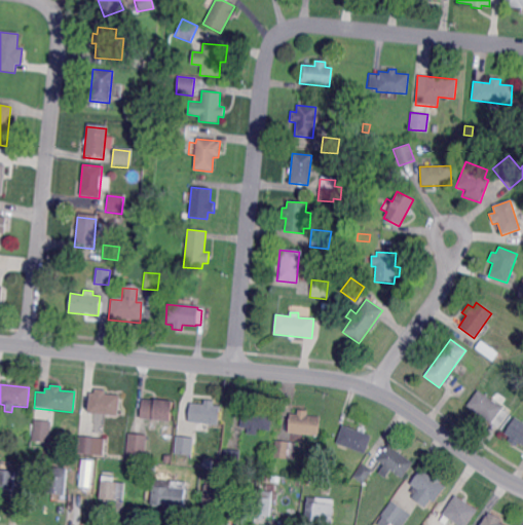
[(104,396),(118,397),(116,417),(85,414),(87,394),(92,395),(94,390),(104,391),(104,396)]
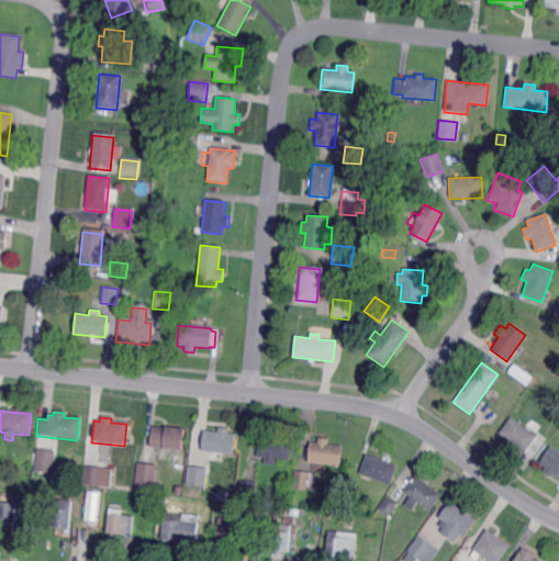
[(530,458),(524,452),(523,455),(515,448),(513,450),(509,446),(510,444),(496,434),(510,418),(536,438),(535,439),(541,444),(530,458)]
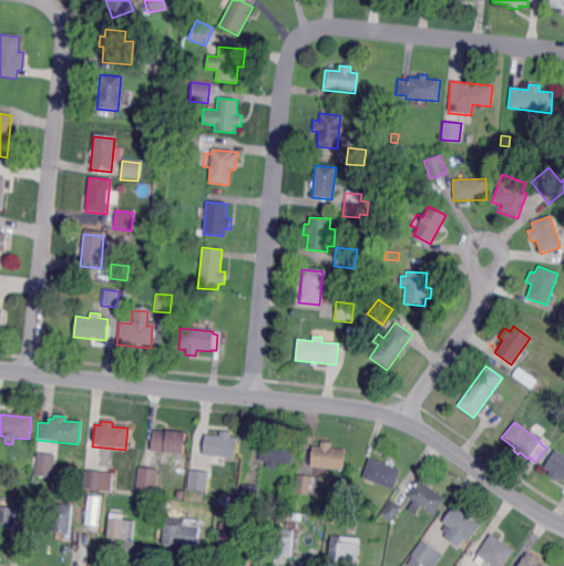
[(165,433),(165,432),(185,434),(183,455),(150,452),(152,431),(165,433)]
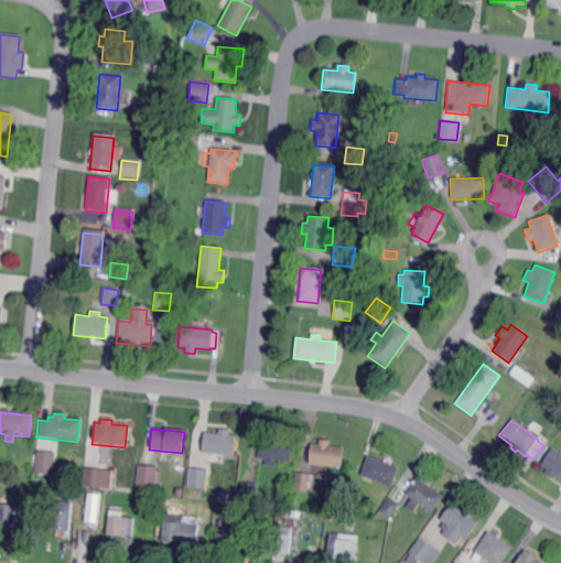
[(228,436),(235,436),(233,456),(201,454),(203,433),(217,434),(217,430),(228,431),(228,436)]
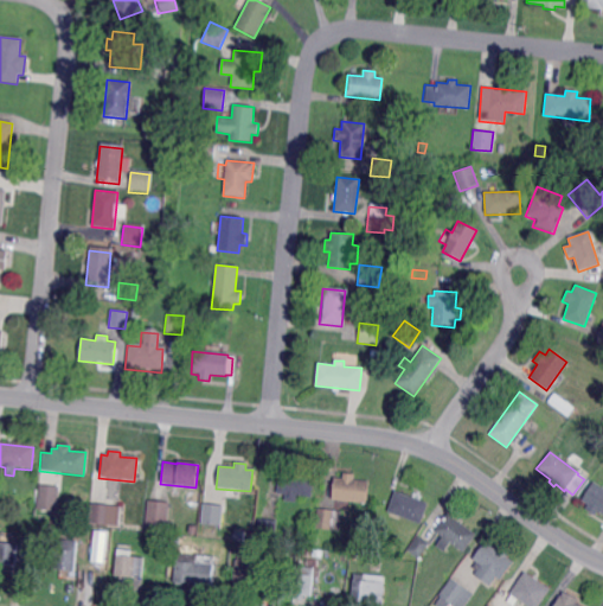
[(274,493),(281,493),(281,501),(294,501),(294,496),(308,496),(309,473),(275,472),(274,493)]
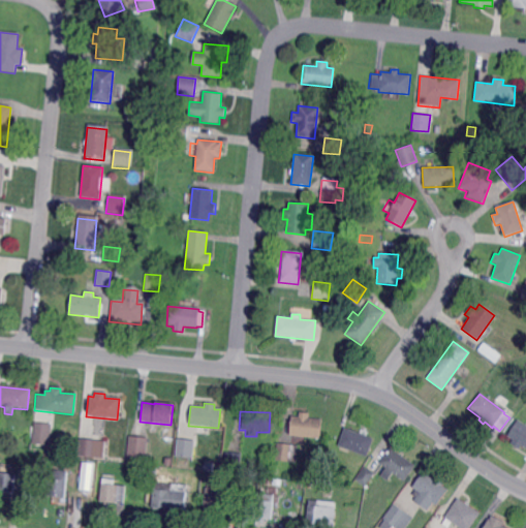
[(307,420),(319,421),(317,439),(288,437),(290,417),(298,417),(298,413),(308,414),(307,420)]
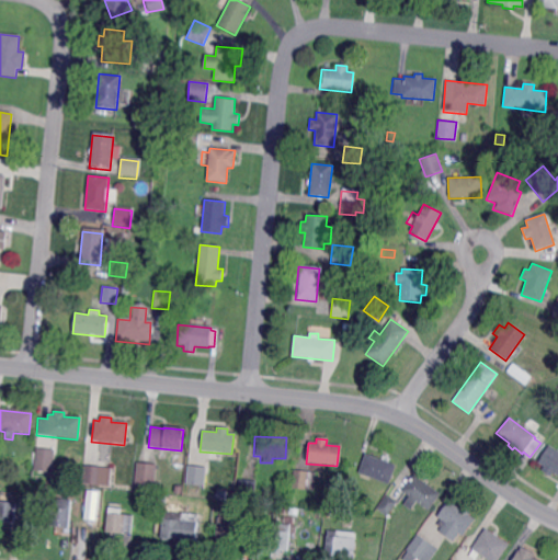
[(557,476),(553,472),(549,477),(541,471),(544,467),(537,463),(548,445),(557,450),(557,476)]
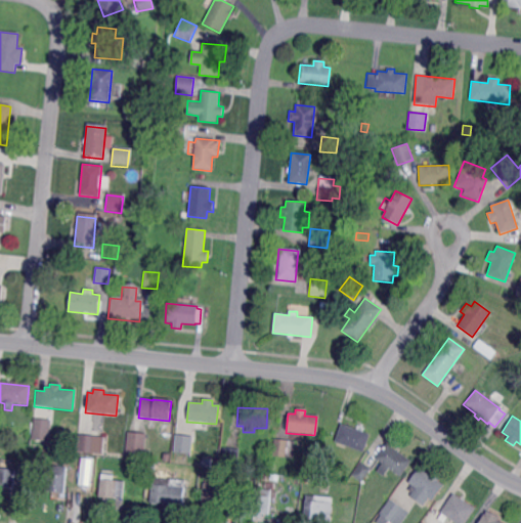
[(48,442),(30,440),(32,420),(49,421),(48,442)]
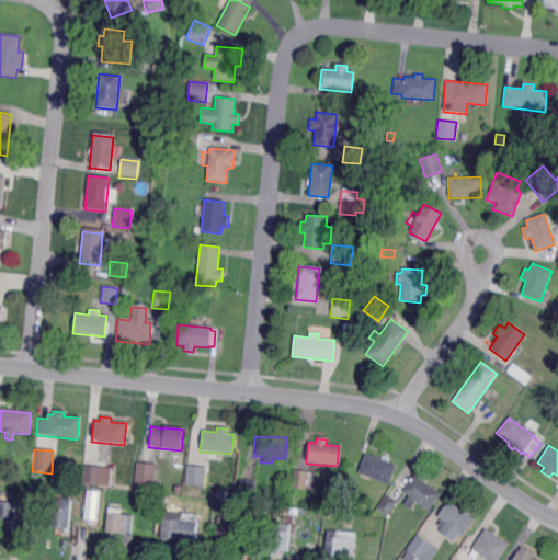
[(388,484),(357,473),(365,454),(396,465),(388,484)]
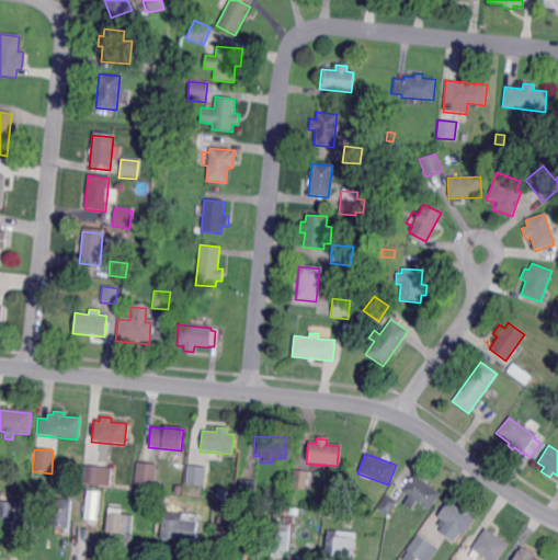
[(155,484),(135,483),(137,463),(157,464),(155,484)]
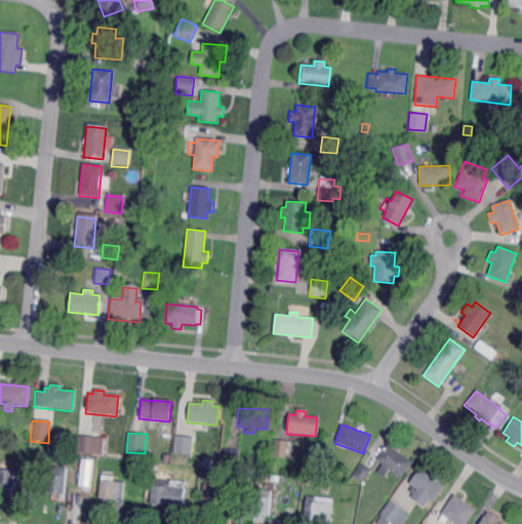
[(103,452),(78,450),(79,435),(104,437),(103,452)]
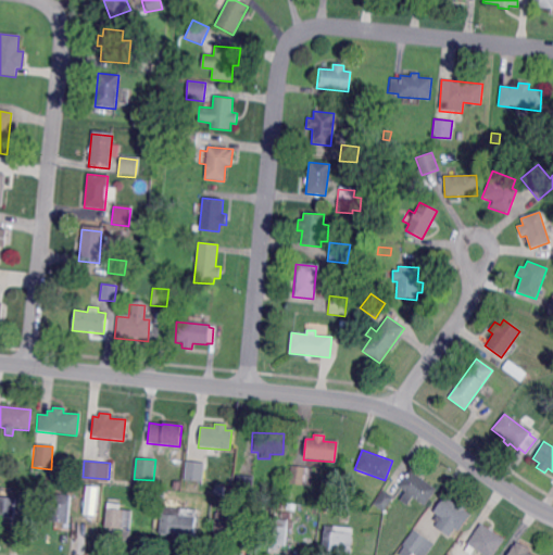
[(202,482),(184,480),(185,462),(203,464),(202,482)]
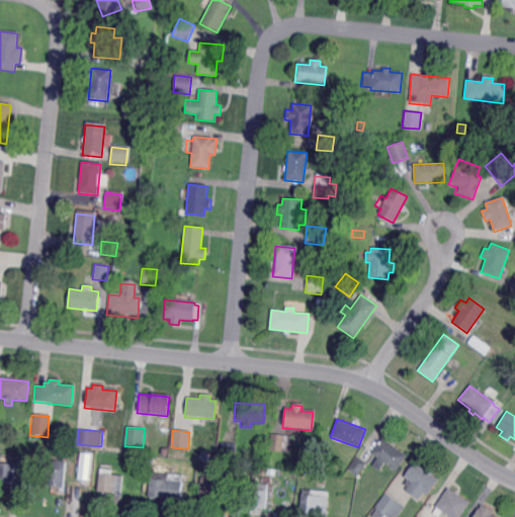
[(289,453),(268,450),(270,434),(291,436),(289,453)]
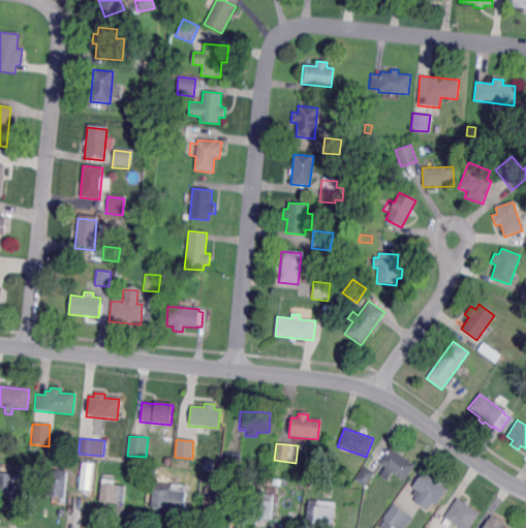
[(405,479),(394,471),(389,479),(381,474),(387,466),(381,463),(391,447),(415,465),(405,479)]
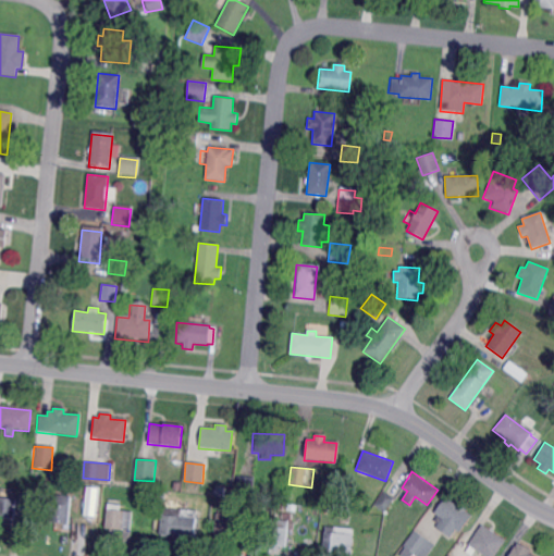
[(251,494),(234,492),(236,476),(254,478),(251,494)]
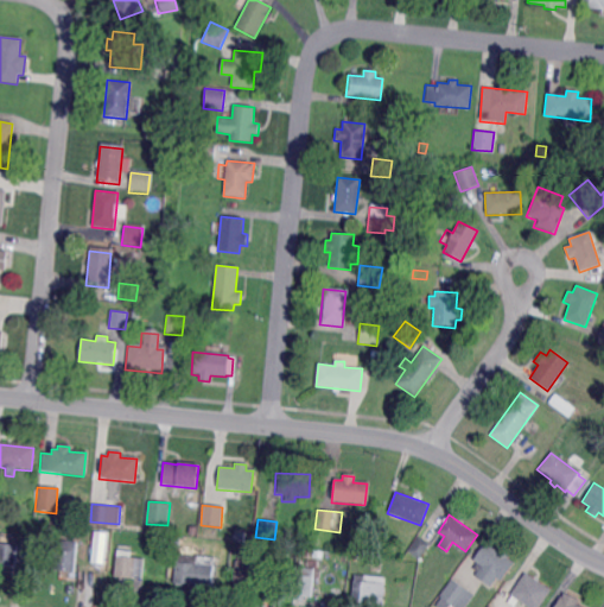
[(418,560),(407,552),(419,537),(430,544),(418,560)]
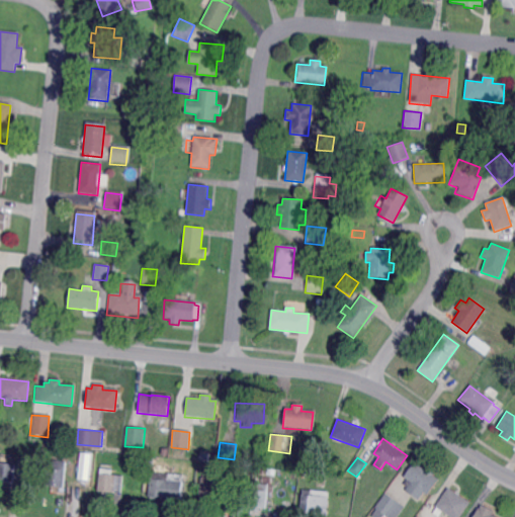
[(63,488),(46,487),(49,459),(65,461),(63,488)]
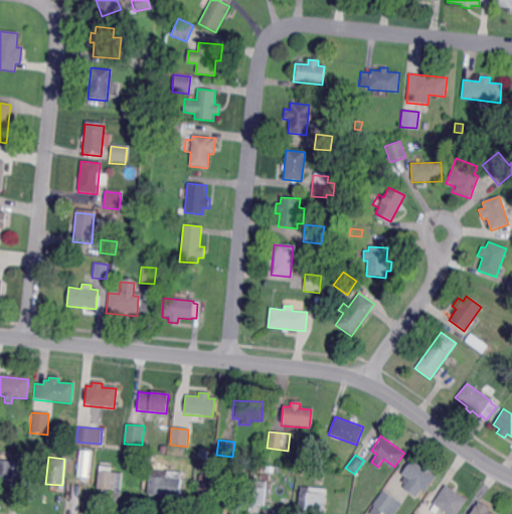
[(25,473),(15,472),(17,458),(26,459),(25,473)]
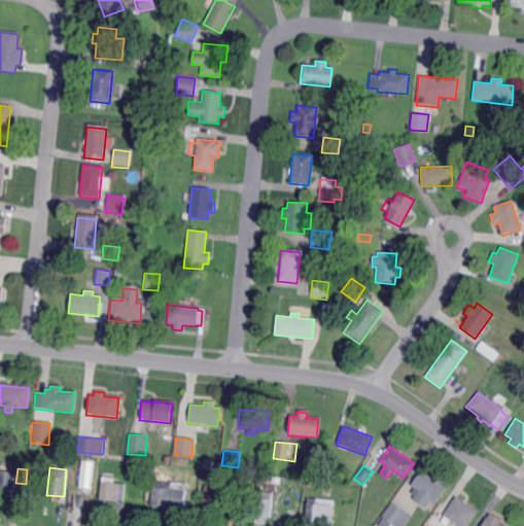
[(431,479),(434,474),(444,480),(440,484),(446,488),(434,504),(430,501),(424,510),(411,499),(414,496),(410,494),(414,488),(410,486),(421,470),(431,479)]
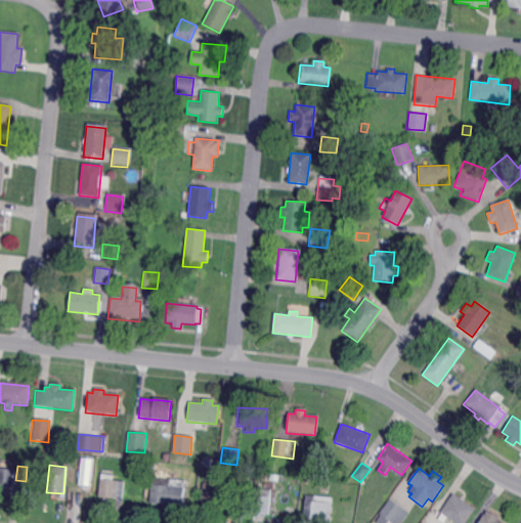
[(12,488),(0,486),(0,469),(14,470),(12,488)]
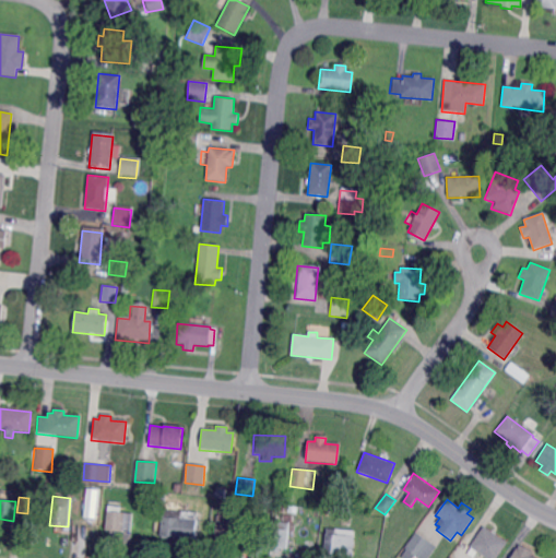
[(193,539),(160,536),(162,509),(196,512),(193,539)]
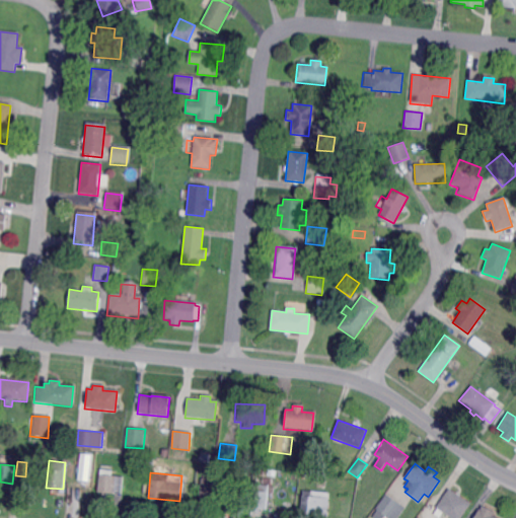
[(120,499),(113,499),(113,494),(96,493),(98,474),(122,477),(120,499)]
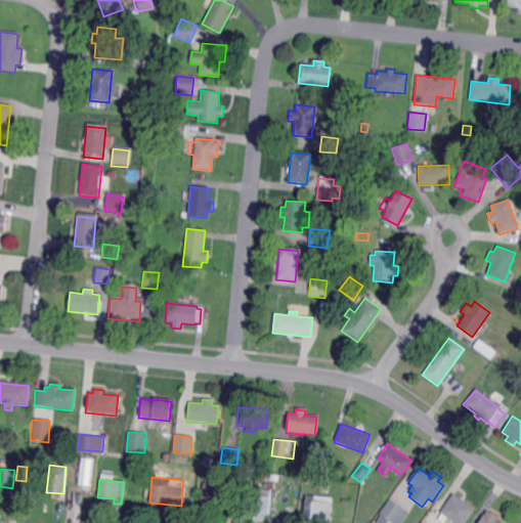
[(267,515),(251,513),(254,488),(270,490),(267,515)]
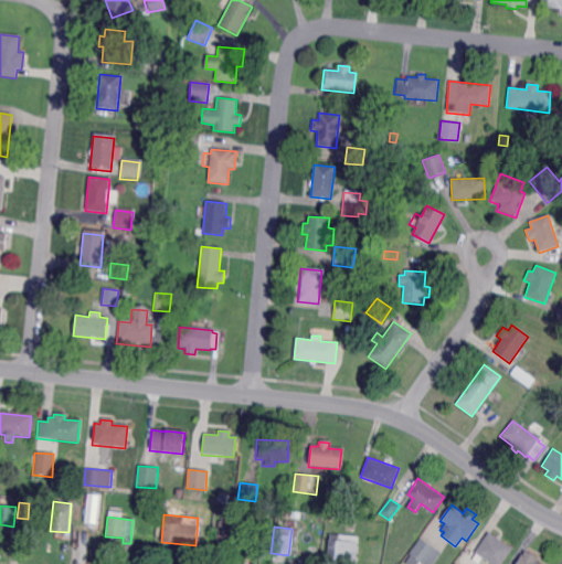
[(356,563),(350,562),(349,563),(343,563),(343,562),(326,560),(329,534),(357,536),(356,543),(358,543),(356,563)]
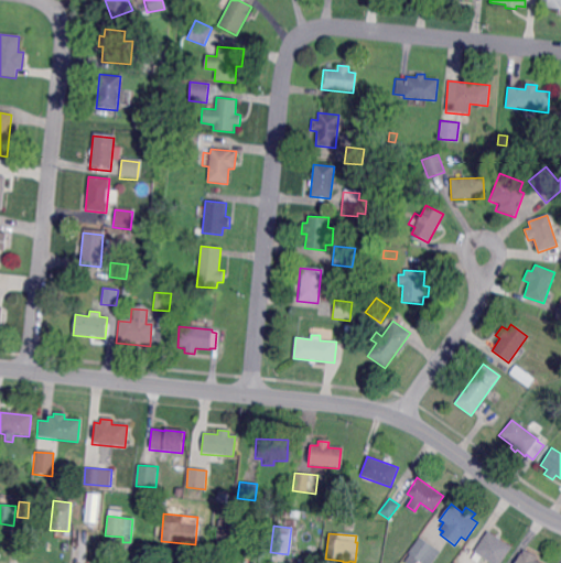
[(491,539),(492,537),(498,540),(496,543),(507,550),(498,562),(487,562),(481,559),(478,562),(476,562),(473,560),(475,555),(473,554),(485,536),(491,539)]
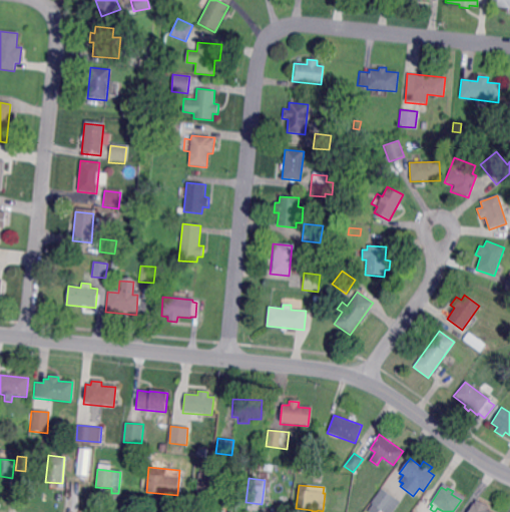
[(380,511),(378,510),(377,511),(369,511),(368,510),(371,505),(369,504),(380,489),(398,503),(391,511),(380,511)]
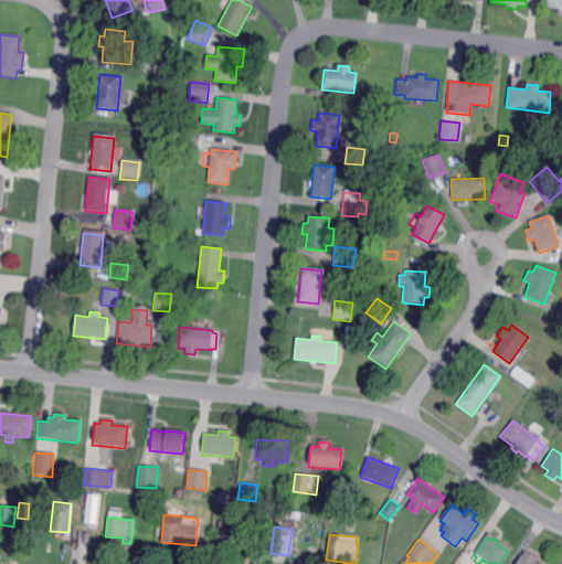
[(462,550),(457,545),(463,540),(467,543),(462,550)]
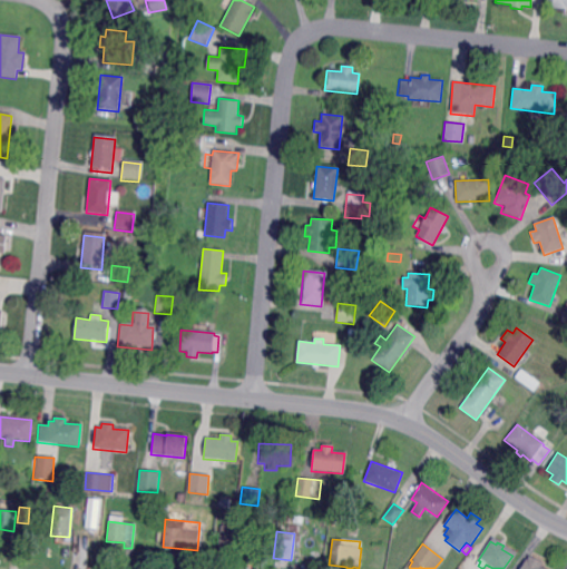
[(520,568),(527,555),(544,563),(541,567),(545,568),(520,568)]
